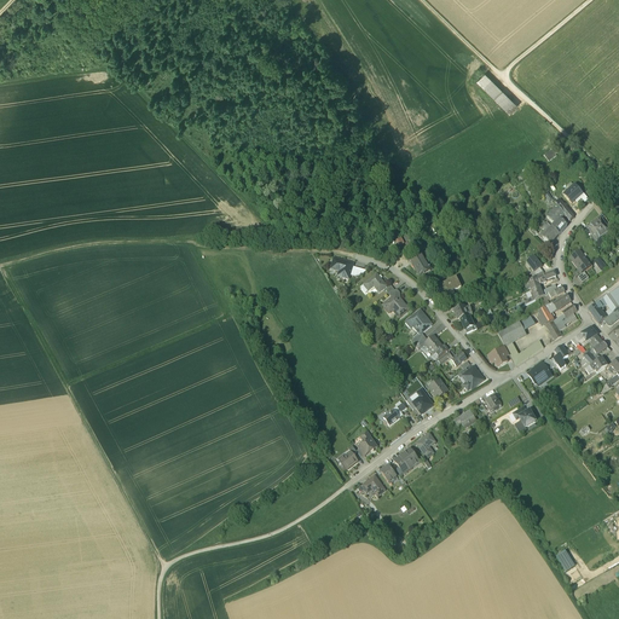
[(519,106),(485,74),(476,82),(510,115),(519,106)]
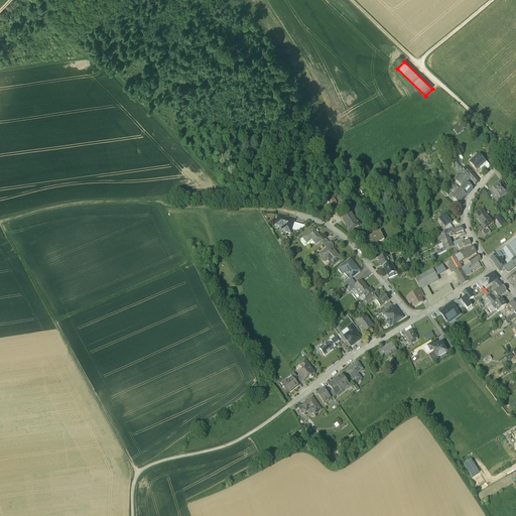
[(479,156),(471,163),(477,170),(485,163),(479,156)]
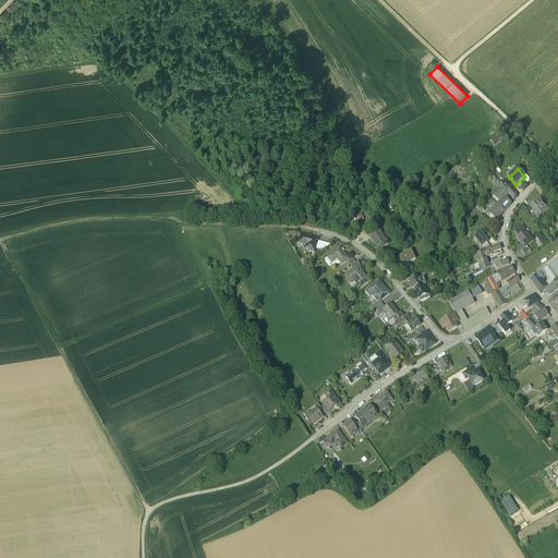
[(504,183),(501,184),(505,190),(506,191),(509,195),(513,201),(518,196),(505,182),(504,183)]
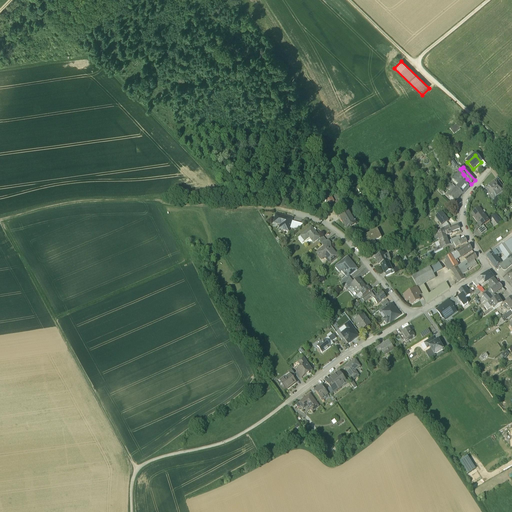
[(469,187),(463,183),(467,179),(464,175),(463,174),(461,170),(453,180),(459,186),(456,188),(463,194),(469,187)]
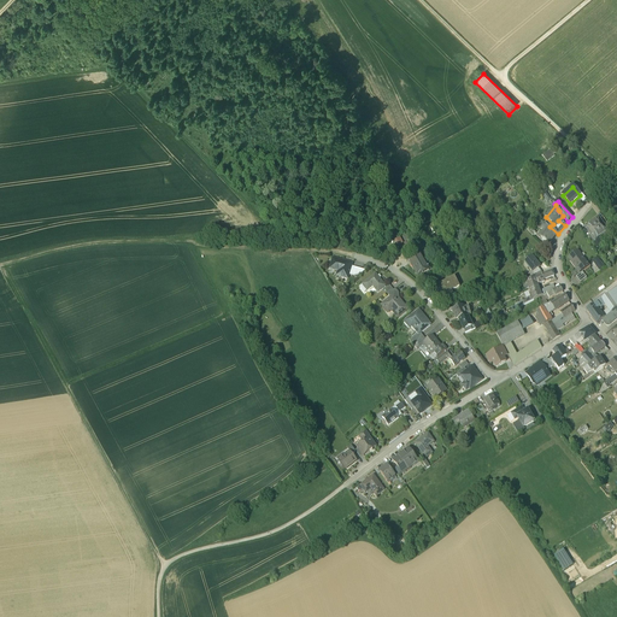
[(604,225),(599,217),(599,218),(597,217),(595,218),(595,221),(592,222),(600,235),(607,230),(604,225)]
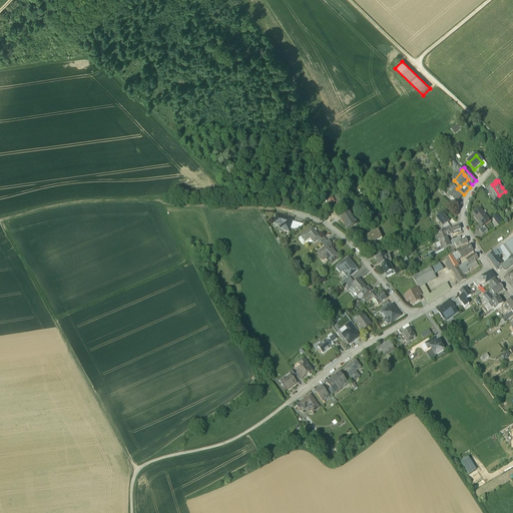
[(499,195),(492,184),(490,186),(488,186),(487,187),(487,188),(486,188),(491,195),(494,199),(499,195)]
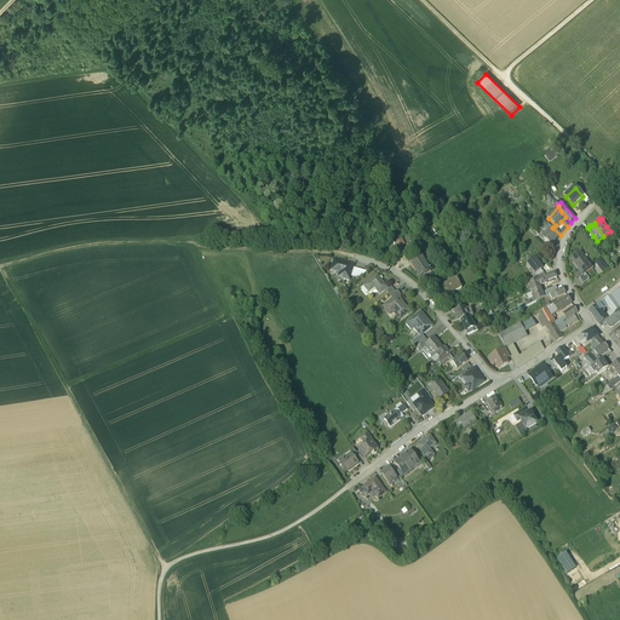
[(535,228),(532,231),(538,237),(541,235),(535,228)]
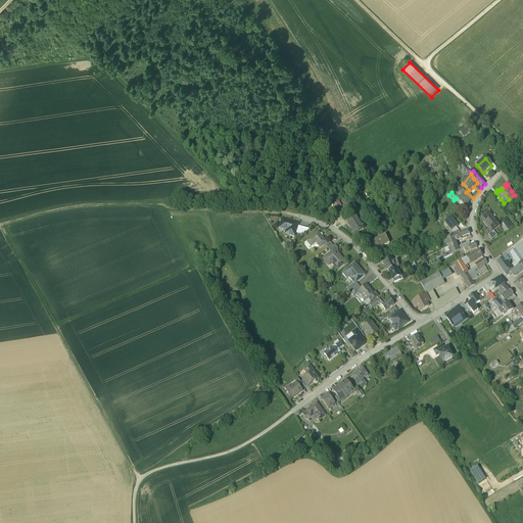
[(473,198),(466,192),(463,196),(470,202),(473,198)]
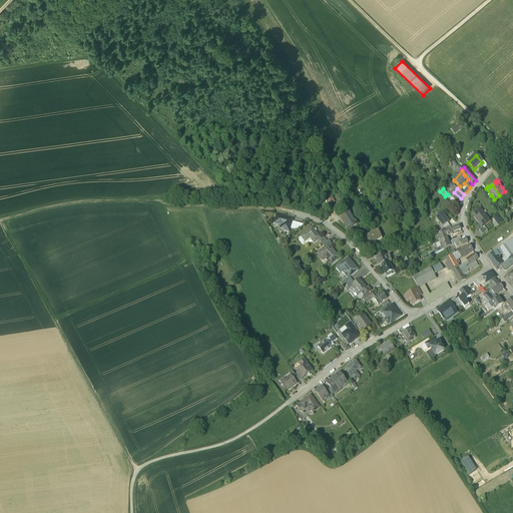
[(454,192),(450,197),(457,202),(461,198),(454,192)]
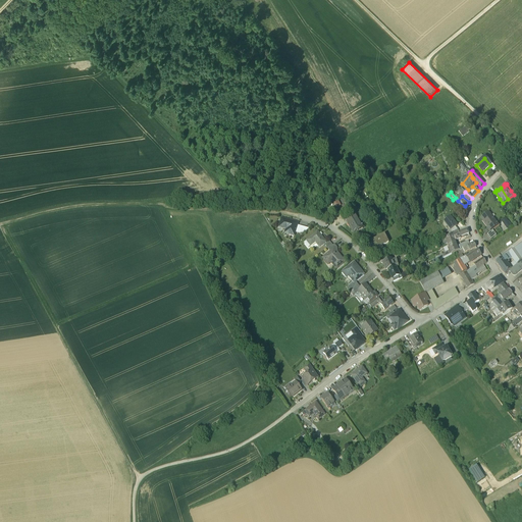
[(479,218),(489,231),(492,229),(498,225),(488,212),(479,218)]
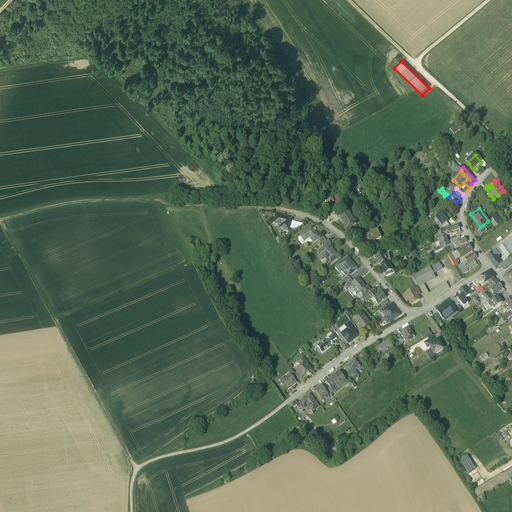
[(351,218),(347,212),(348,211),(339,216),(341,220),(342,219),(345,223),(344,224),(347,229),(351,227),(351,226),(355,224),(356,224),(351,217),(351,218)]
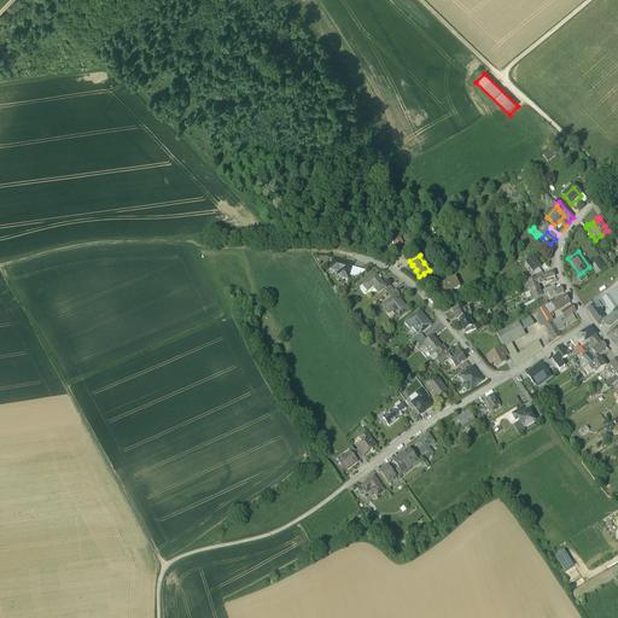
[(537,262),(534,257),(534,256),(526,262),(531,267),(530,268),(534,273),(540,268),(542,267),(538,262),(537,262)]
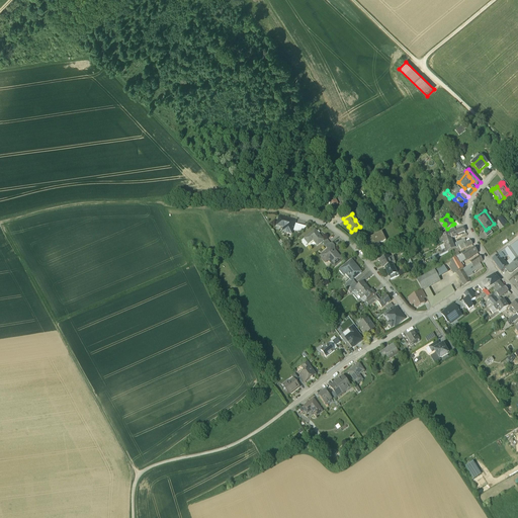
[(498,219),(505,228),(510,224),(503,214),(498,219)]
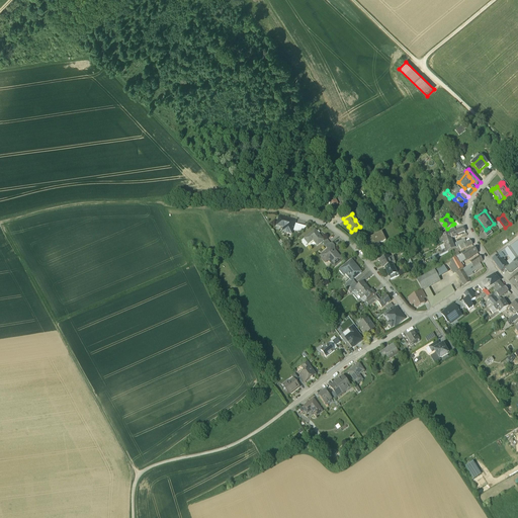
[(295,223),(279,218),(276,227),(285,230),(286,232),(286,234),(291,236),(295,225),(295,223)]
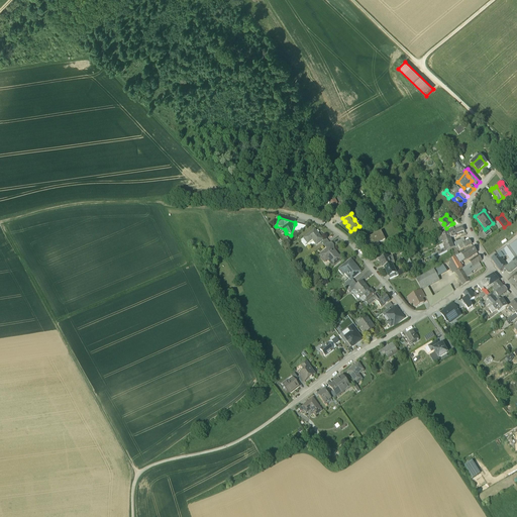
[(306,227),(295,224),(292,231),(299,233),(306,227)]
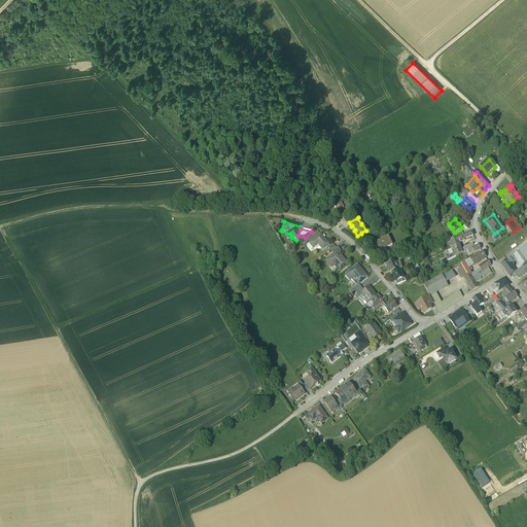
[(463,235),(460,229),(455,233),(448,235),(450,240),(450,239),(457,237),(463,235)]
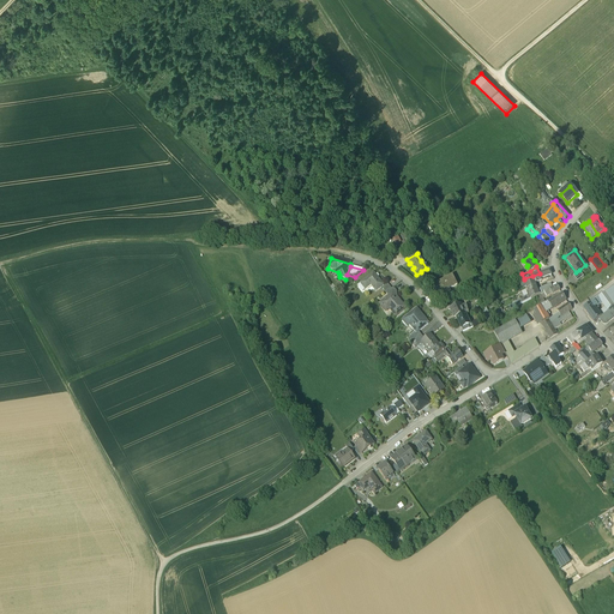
[(584,277),(579,270),(576,272),(571,276),(577,282),(584,277)]
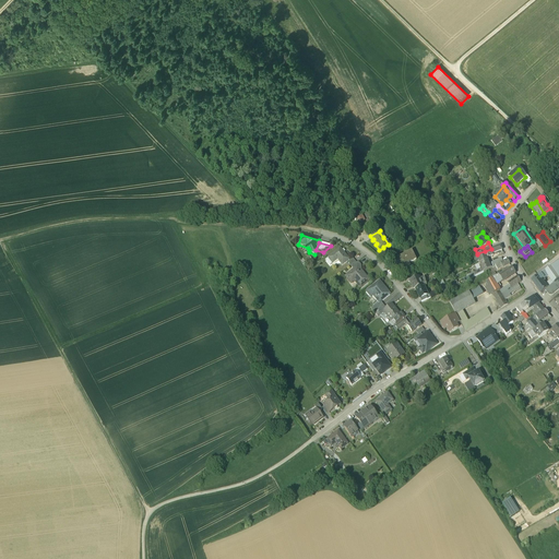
[(348,260),(340,249),(329,259),(332,263),(337,259),(342,265),(348,260)]
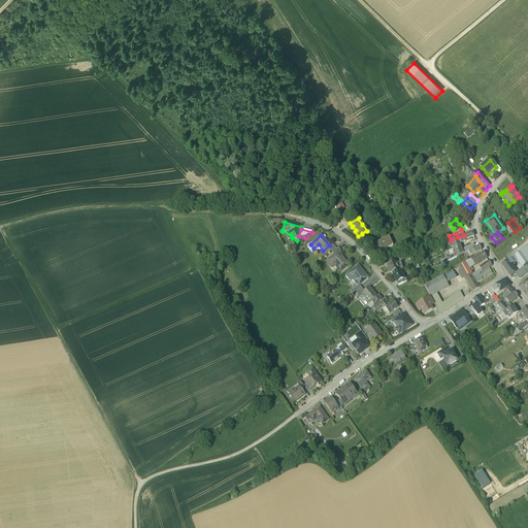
[(374,243),(369,246),(371,250),(376,248),(381,256),(385,254),(386,256),(390,255),(387,249),(393,246),(388,237),(374,243)]
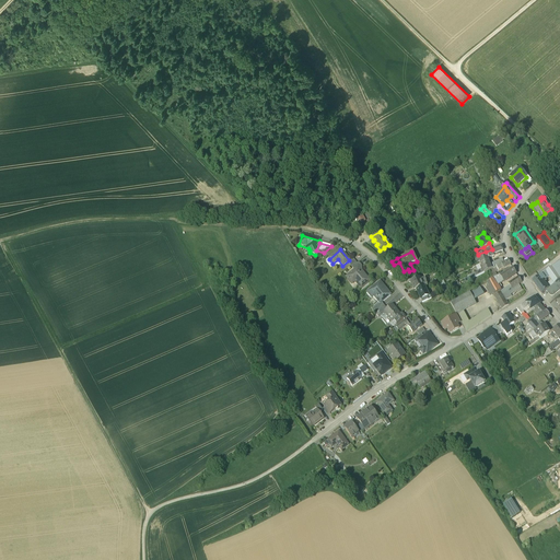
[(486,252),(478,254),(481,264),(489,260),(488,257),(486,252)]
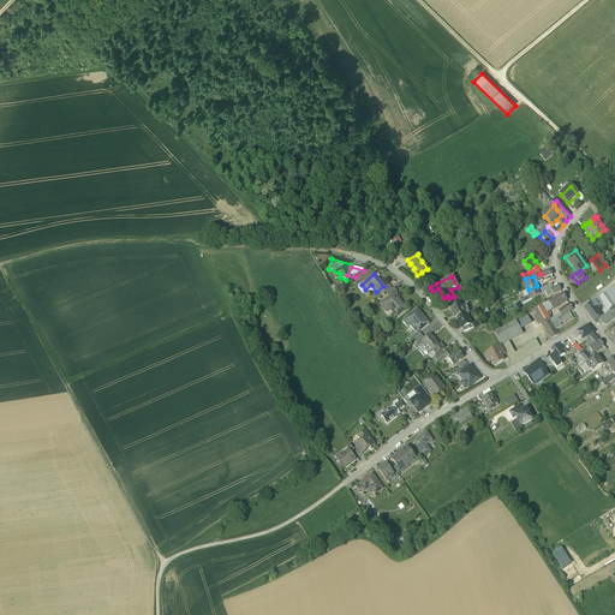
[(382,288),(387,294),(393,290),(388,284),(382,288)]
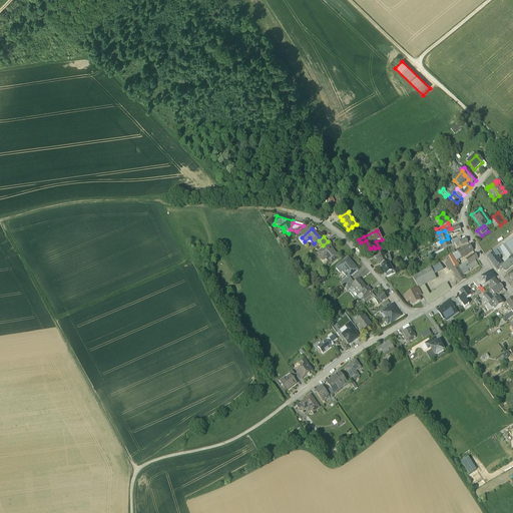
[(448,238),(441,241),(443,245),(444,249),(447,248),(451,245),(448,238)]
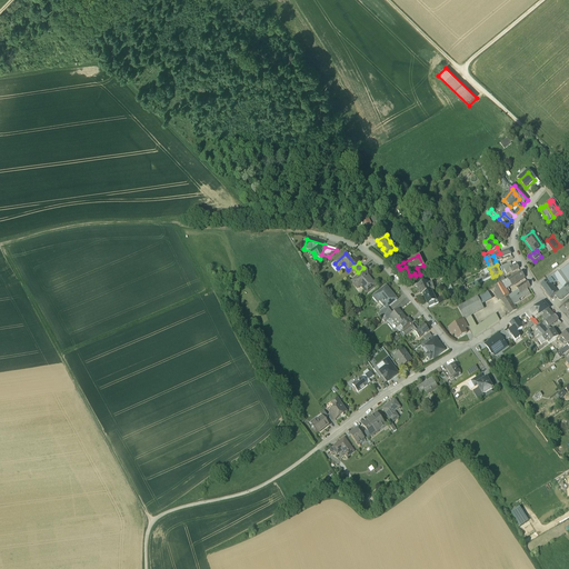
[(500,272),(496,276),(500,285),(502,283),(502,282),(501,282),(508,279),(503,271),(500,272)]
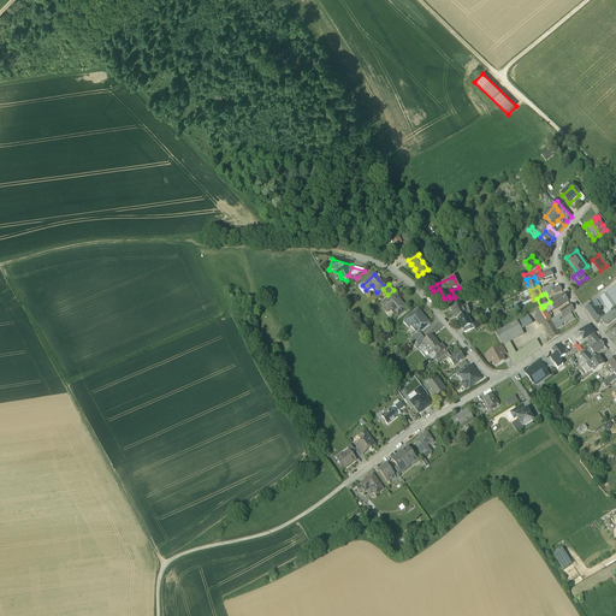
[(397,298),(395,295),(391,298),(390,297),(381,304),(386,312),(391,308),(395,311),(392,313),(397,318),(407,311),(401,302),(400,303),(397,300),(397,298)]
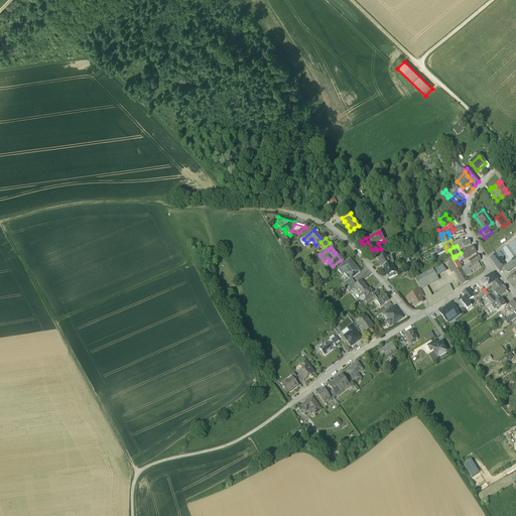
[(435,256),(446,251),(445,247),(433,253),(435,256)]
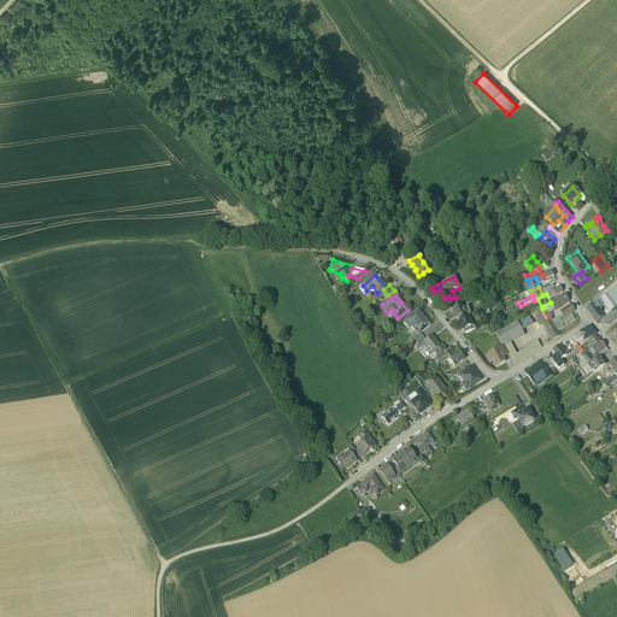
[(565,295),(557,300),(558,301),(552,304),(553,307),(553,309),(554,311),(569,301),(565,295)]
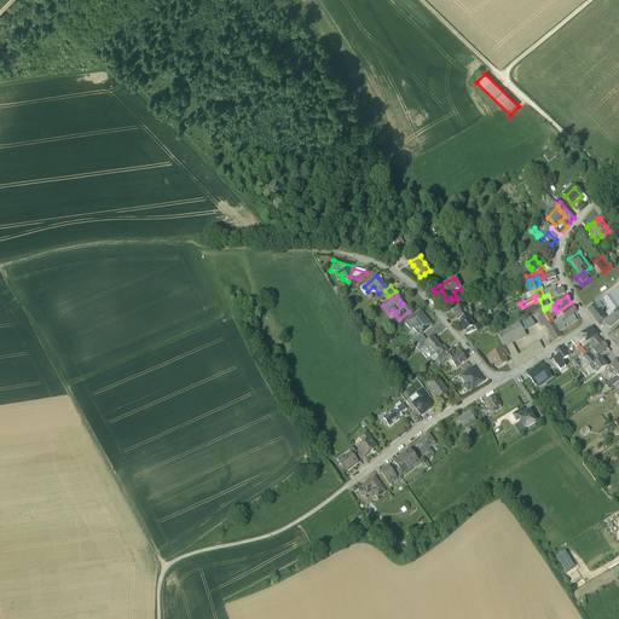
[(618,308),(609,296),(603,300),(613,313),(618,308)]
